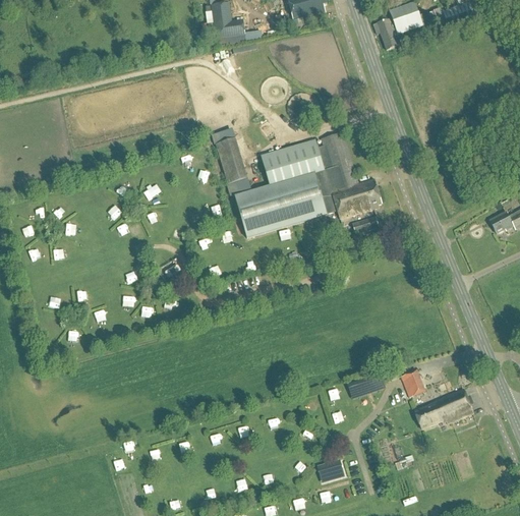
[(6,4),(11,9),(18,1),(17,0),(10,0),(6,4)]
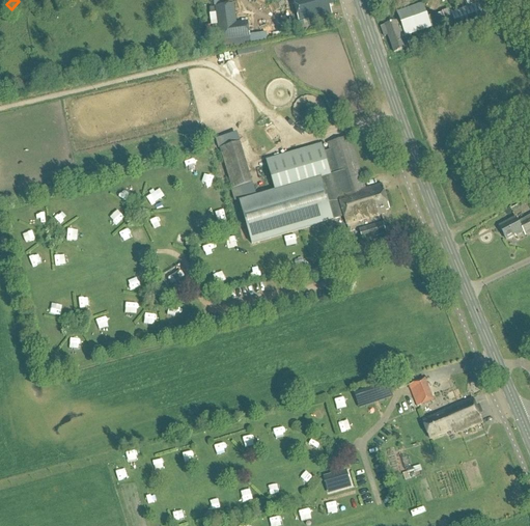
[(214,2),(219,37),(249,34),(247,17),(235,19),(232,0),(214,2)]
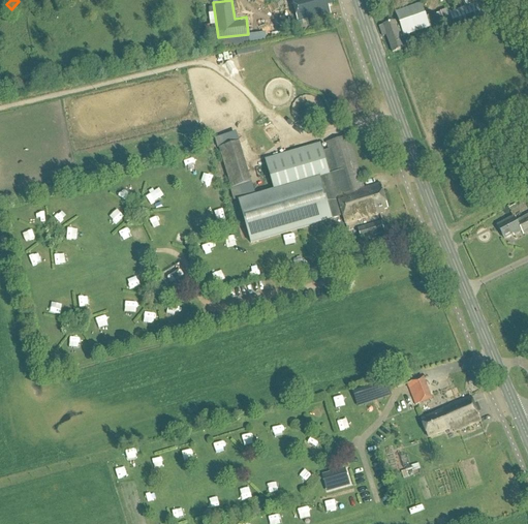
[(299,22),(332,12),(330,4),(332,3),(331,0),(292,0),(299,22)]
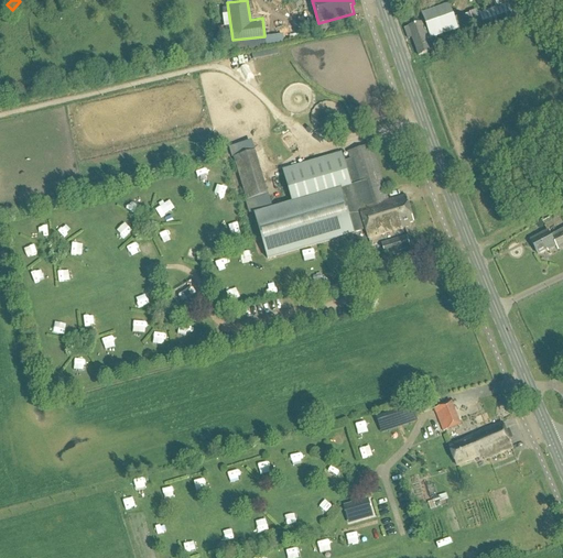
[(433,47),(432,44),(437,42),(435,33),(472,20),(475,28),(483,25),(484,30),(517,20),(510,0),(507,0),(477,9),(476,6),(451,14),(446,0),(420,10),(422,18),(403,24),(407,36),(409,35),(415,53),(433,47)]
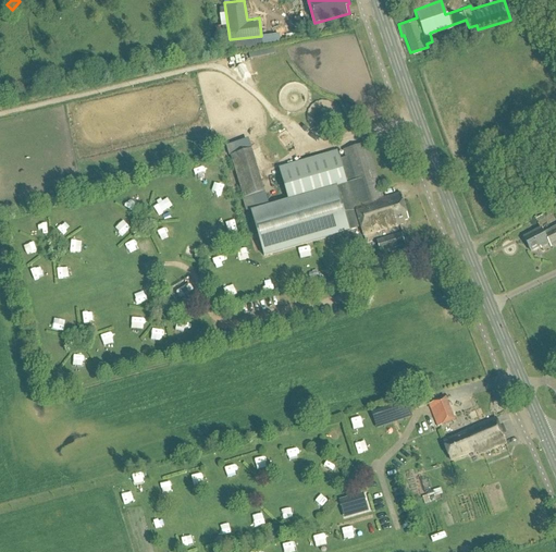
[(359,223),(361,232),(406,219),(405,218),(409,217),(400,189),(383,195),(367,140),(344,147),(346,154),(356,186),(359,200),(354,203),(359,223)]
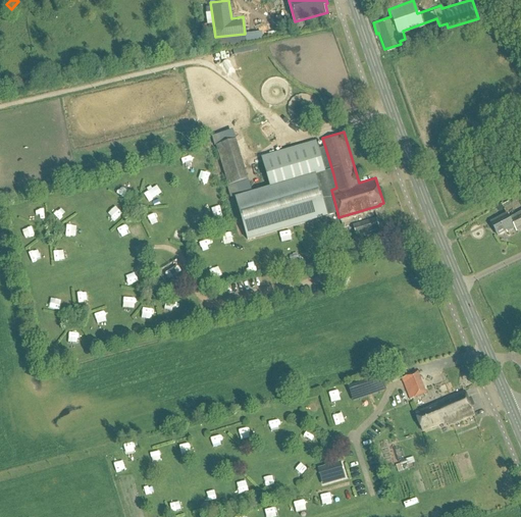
[(248,176),(236,137),(215,143),(227,183),(248,176)]
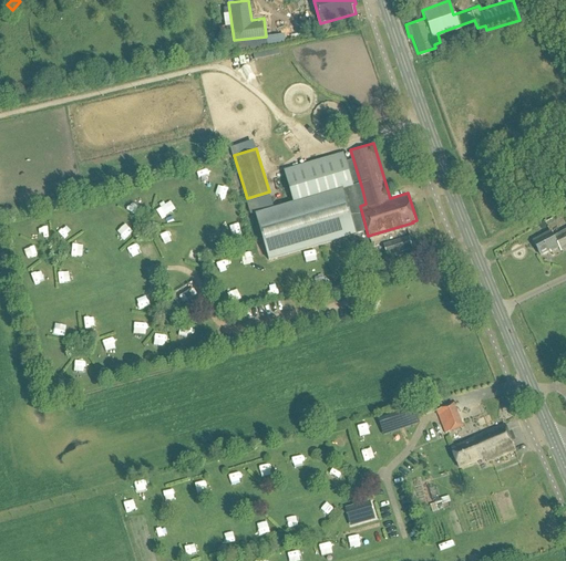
[(342,151),(299,163),(284,168),(294,200),(255,211),(268,256),(366,227),(360,206),(366,204),(362,189),(352,156),(345,158),(342,151)]
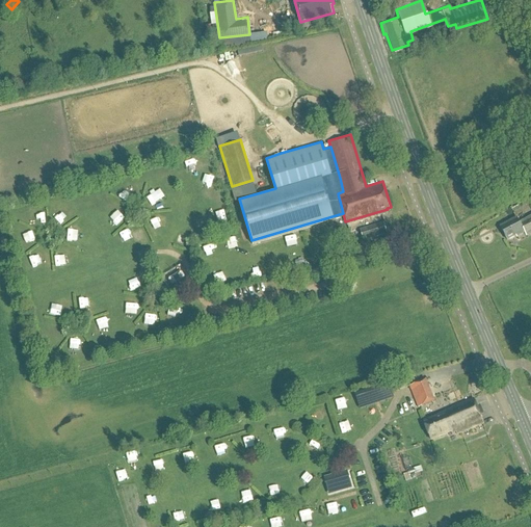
[(105,216),(112,225),(120,217),(112,210),(105,216)]
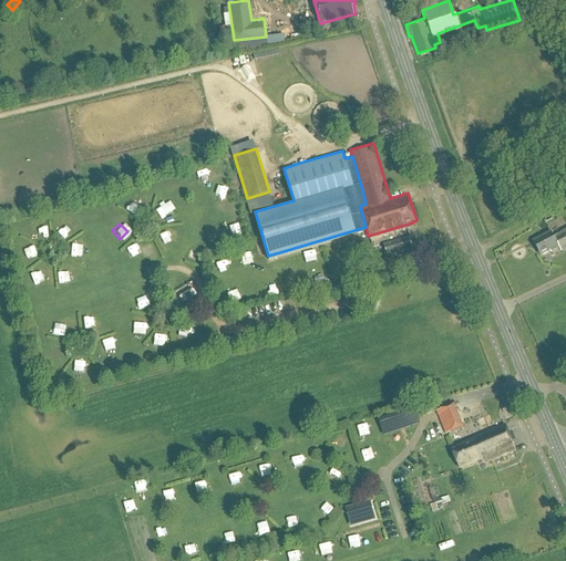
[(538,253),(548,249),(557,245),(558,248),(565,243),(565,227),(552,235),(548,229),(532,239),(538,253)]
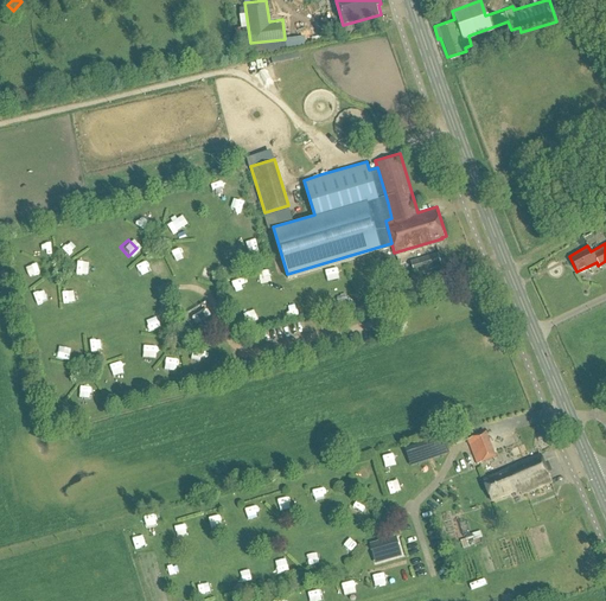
[(413,256),(416,270),(440,263),(437,249),(413,256)]
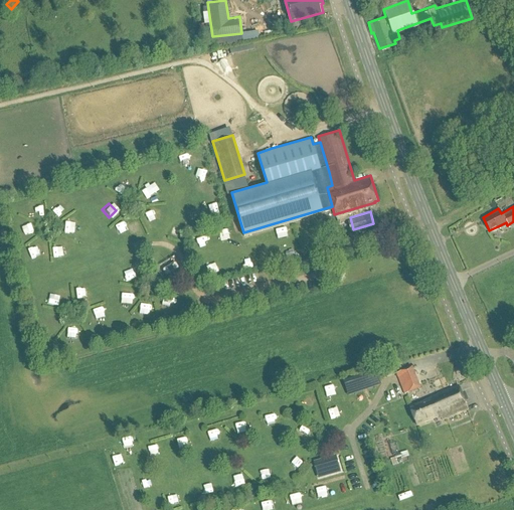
[(166,280),(178,272),(174,266),(162,274),(166,280)]
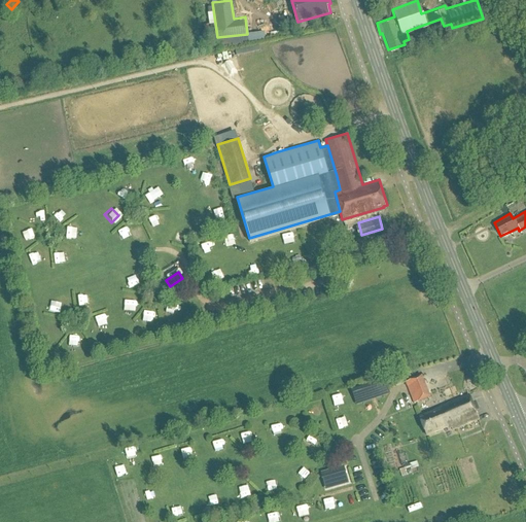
[(61,306),(65,297),(56,292),(51,302),(61,306)]
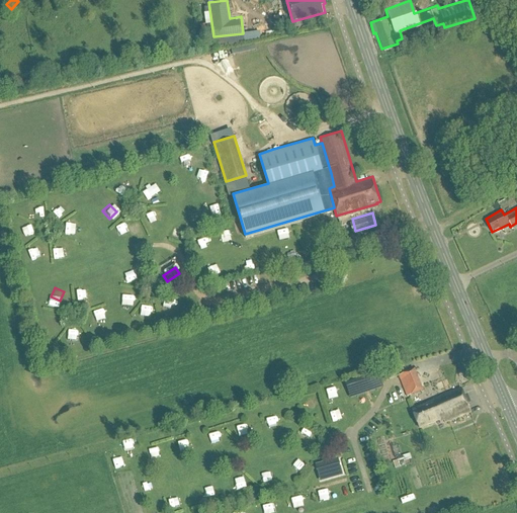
[(414,365),(398,372),(406,394),(422,387),(414,365)]
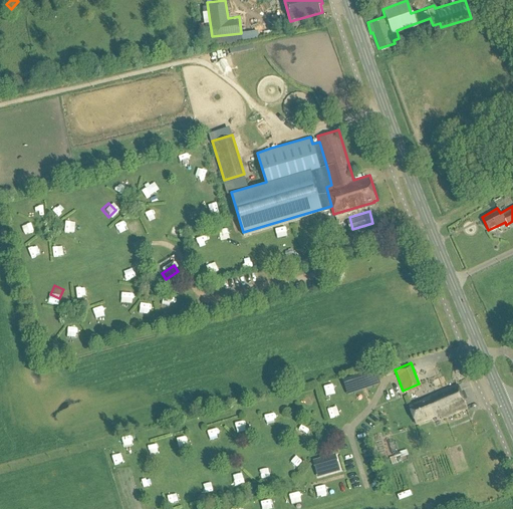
[(377,363),(341,375),(344,385),(380,372),(377,363)]
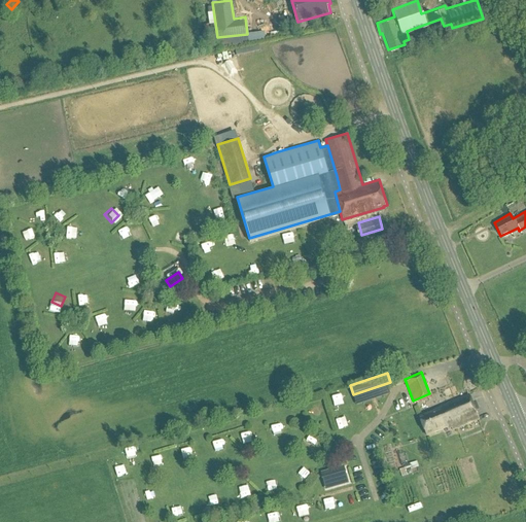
[(431,406),(432,407),(417,413),(425,433),(447,424),(447,426),(451,425),(451,427),(479,416),(468,390),(447,398),(447,401),(431,406)]
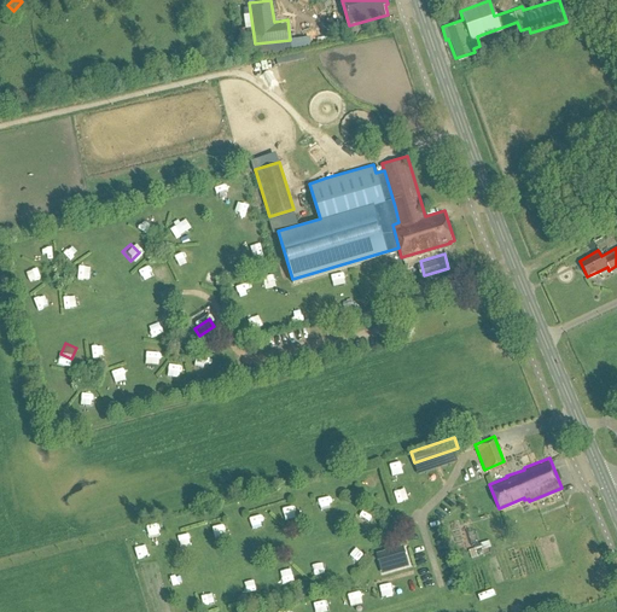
[(382,552),(386,565),(407,559),(403,546),(382,552)]
